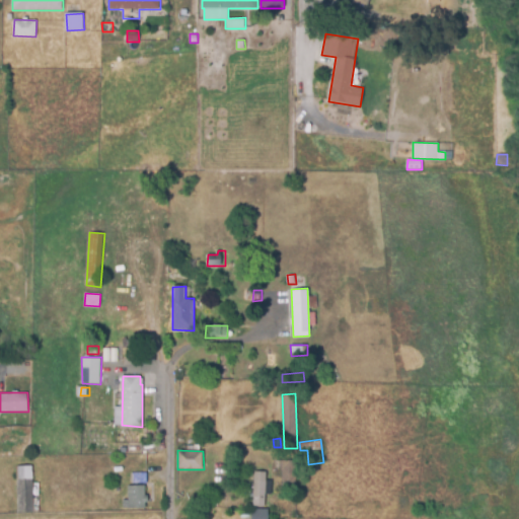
[(296,490),(283,490),(283,469),(276,468),(276,460),(297,460),(296,490)]
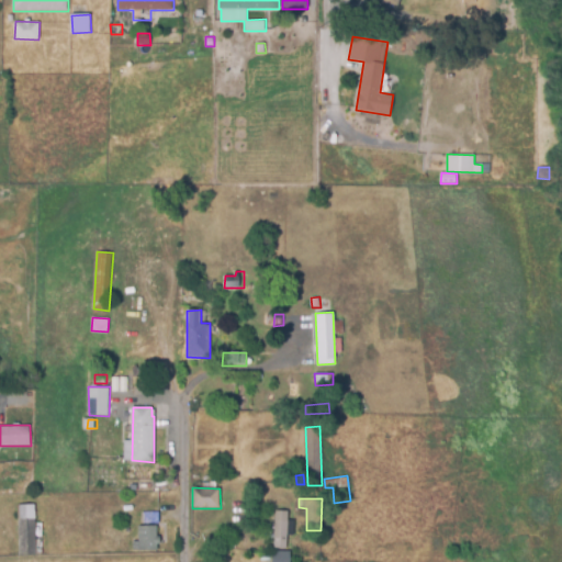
[(20,555),(18,504),(35,503),(37,554),(20,555)]
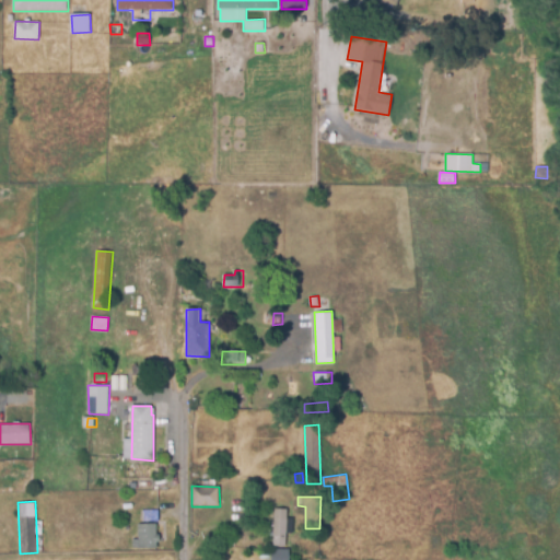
[(289,547),(273,546),(275,509),(288,509),(287,518),(293,518),(293,533),(287,533),(287,536),(289,536),(289,547)]
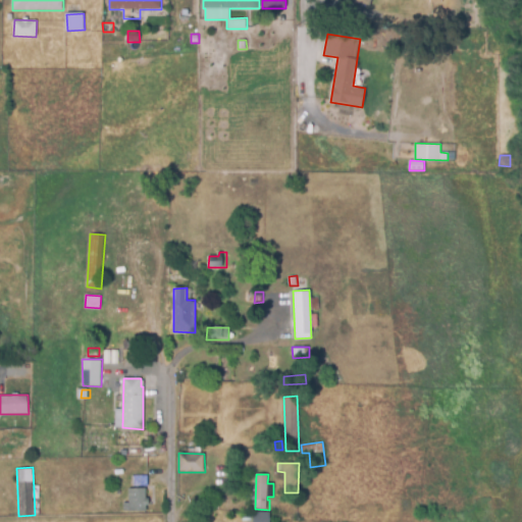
[(149,485),(133,485),(133,476),(148,475),(149,485)]
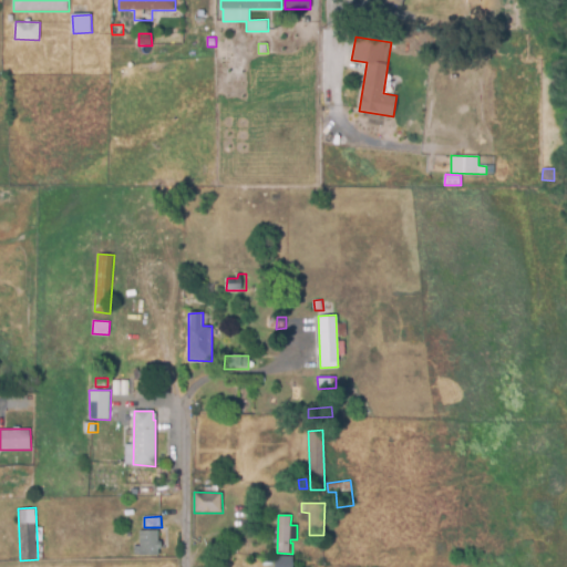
[(141,556),(140,531),(160,531),(160,555),(141,556)]
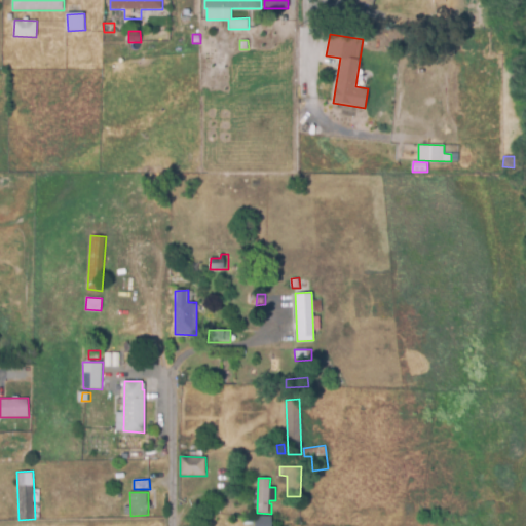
[(271,525),(255,525),(256,515),(272,516),(271,525)]
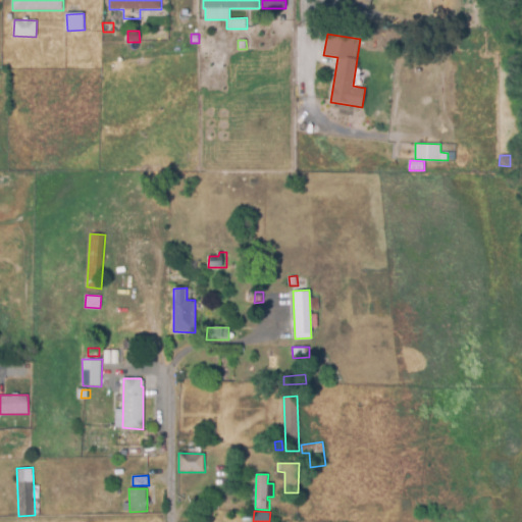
All buildings are outlined.
